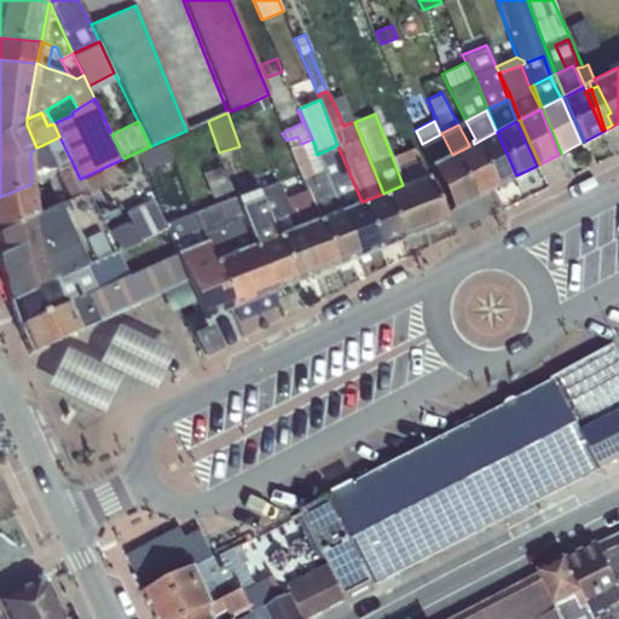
[(496,132),(474,144),(490,179),(495,186),(515,177),(496,132)]
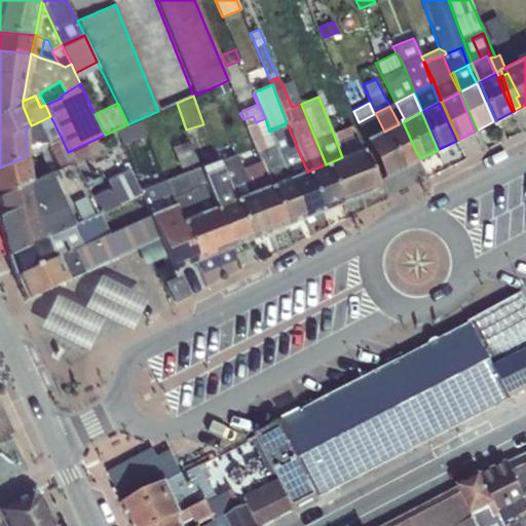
[(421,112),(438,150),(439,149),(422,112),(421,112)]
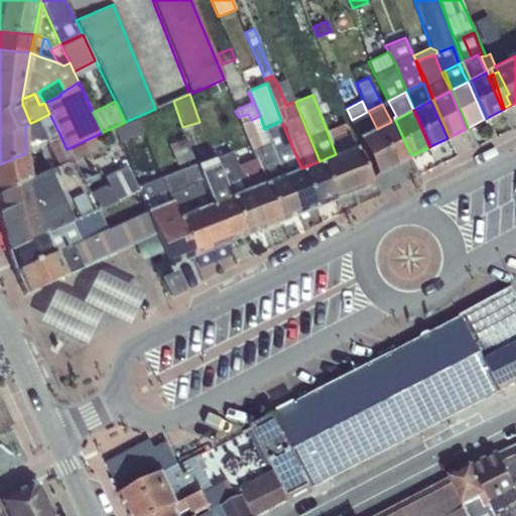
[(352,120),(359,138),(377,129),(368,111),(367,112),(352,120)]
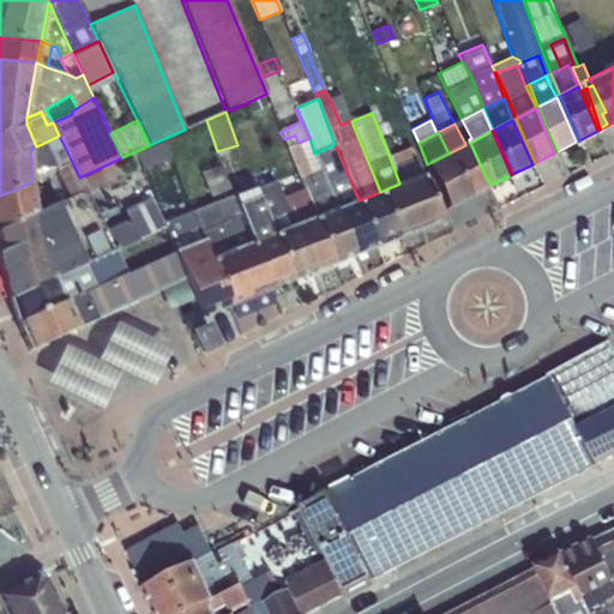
[(54,169),(72,162),(59,136),(42,144),(54,168),(54,169)]
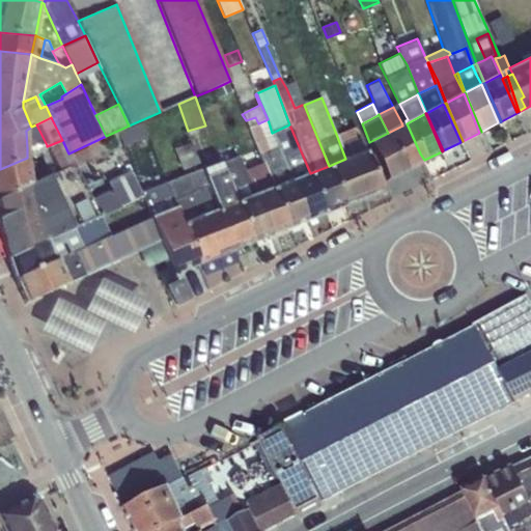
[(255,117),(246,120),(273,188),(290,180),(291,180),(272,133),(268,119),(258,123),(255,117)]
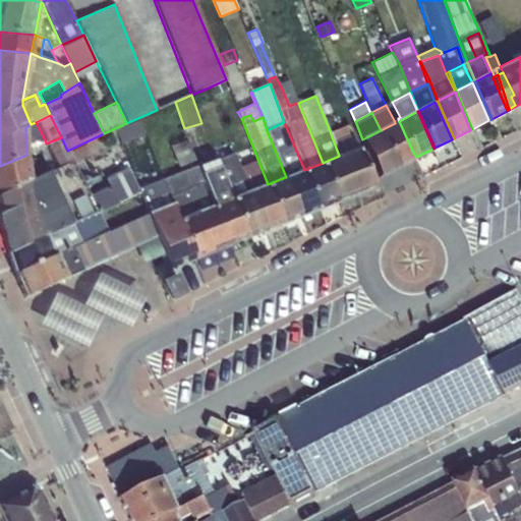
[(395,123),(412,151),(399,121),(395,123)]
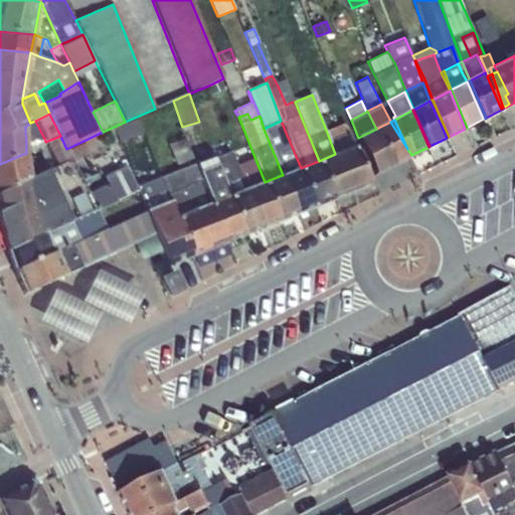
[(30,123),(25,127),(26,144),(45,141),(35,121),(30,123)]
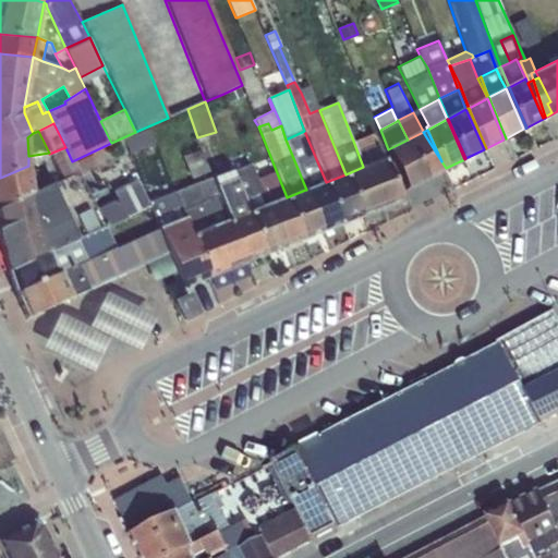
[(133,137),(138,148),(153,143),(147,131),(133,137)]
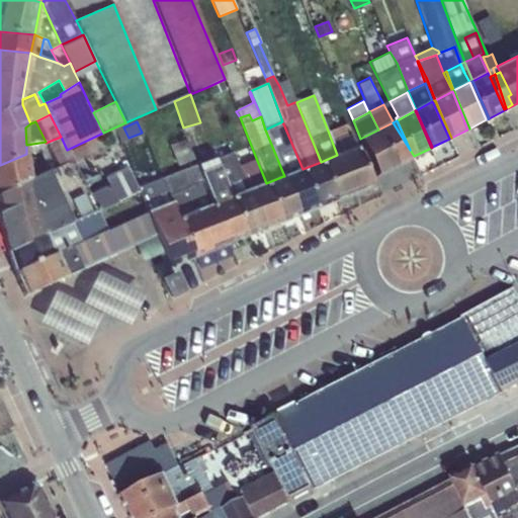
[(265,130),(284,176),(301,169),(303,169),(282,121),(265,130)]
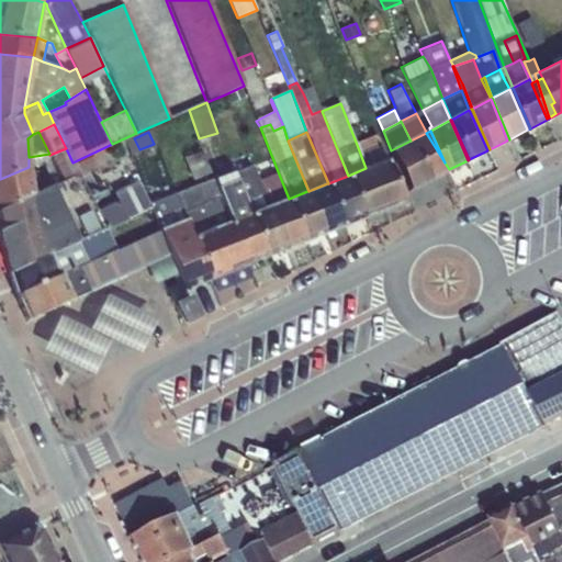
[(426,133),(411,141),(428,180),(448,170),(445,163),(426,133)]
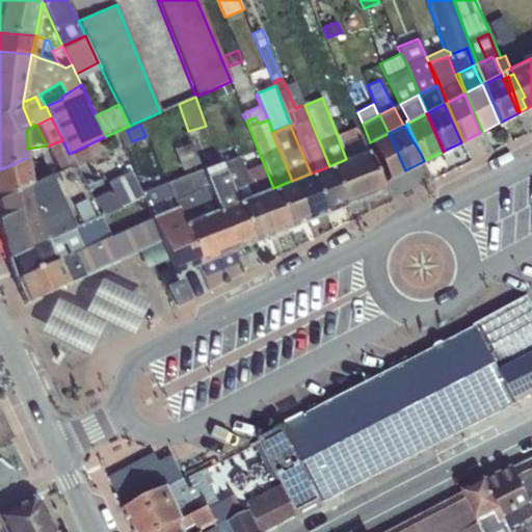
[(346,159),(367,151),(356,127),(337,134),(346,159)]
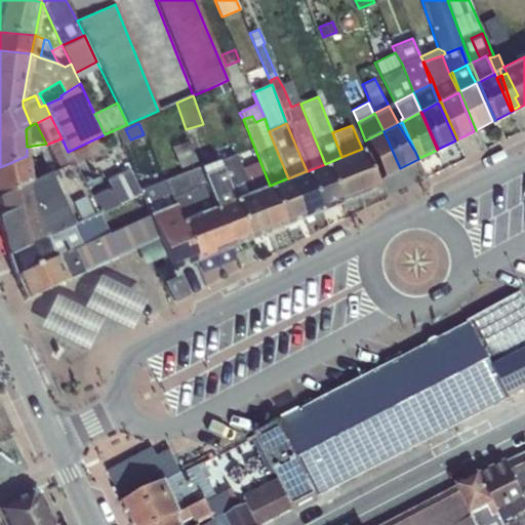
[(243,169),(252,193),(268,187),(270,186),(245,126),(237,129),(251,166),(243,169)]
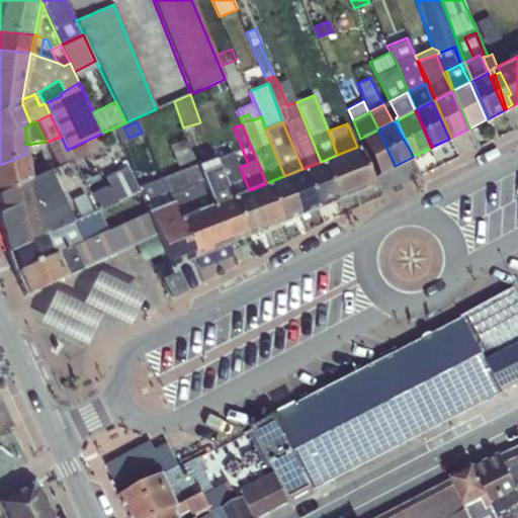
[(360,139),(376,176),(395,166),(378,130),(360,139)]
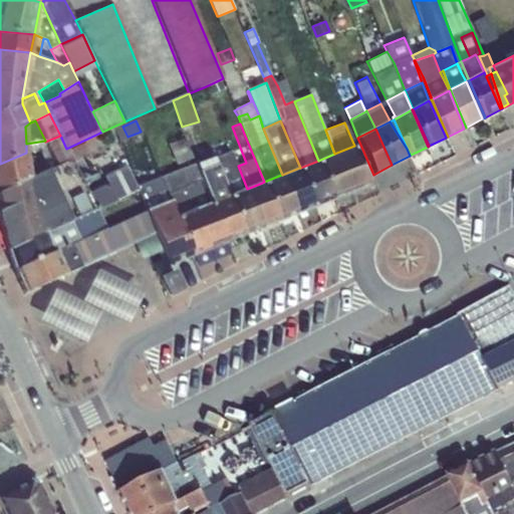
[(45,145),(55,167),(71,159),(66,149),(60,136),(45,142),(43,143),(45,145)]
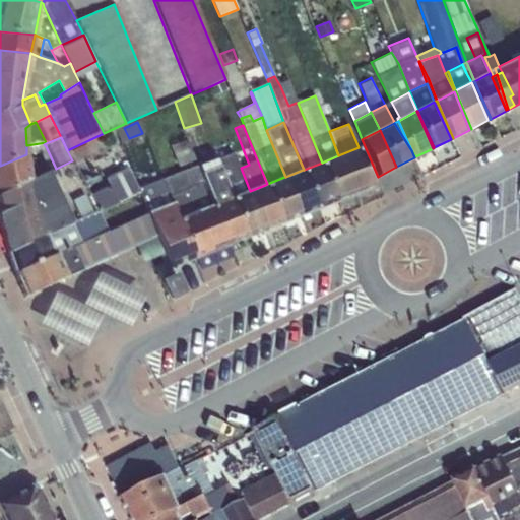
[(171,145),(179,167),(194,160),(186,139),(171,145)]
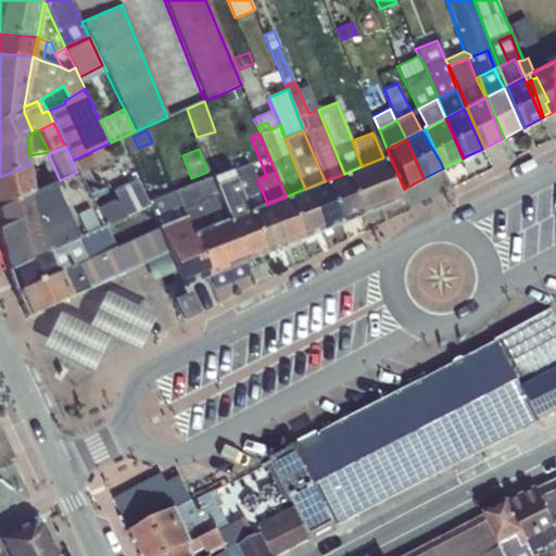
[(49,152),(28,155),(28,165),(32,165),(42,160),(49,156),(47,154),(49,153),(49,152)]
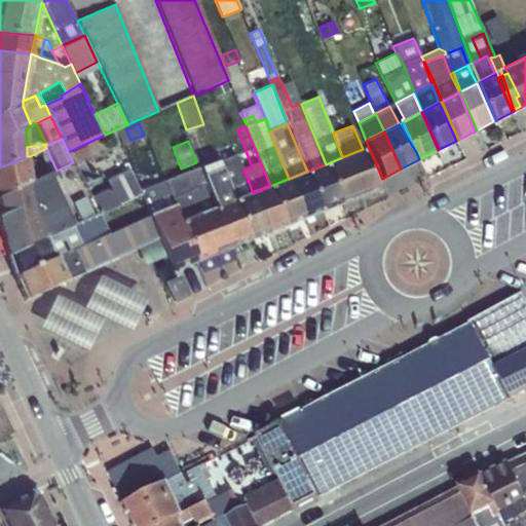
[(36,173),(38,179),(47,175),(55,172),(57,171),(46,148),(40,151),(47,167),(36,173)]
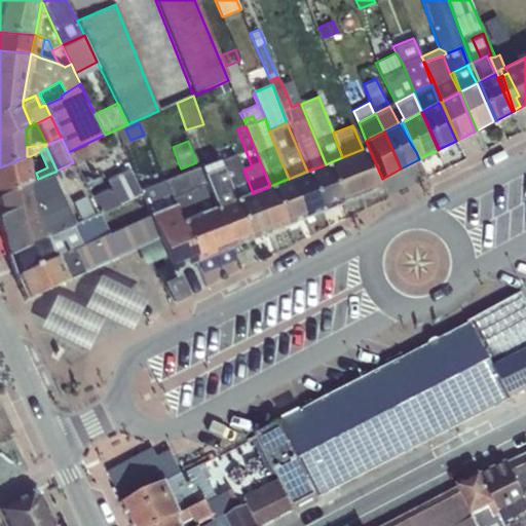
[(342,157),(359,196),(378,189),(363,149),(342,157)]
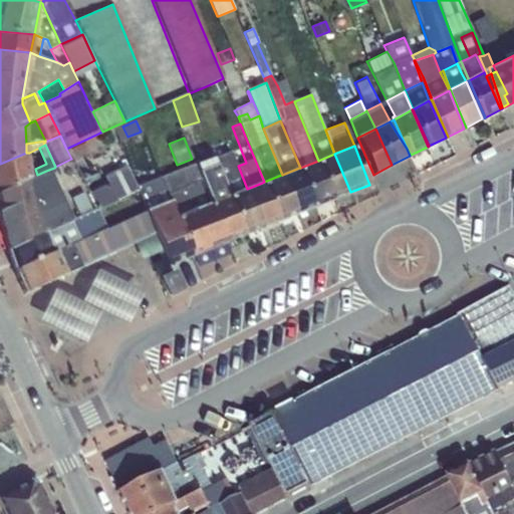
[(29,153),(35,169),(46,164),(39,148),(29,153)]
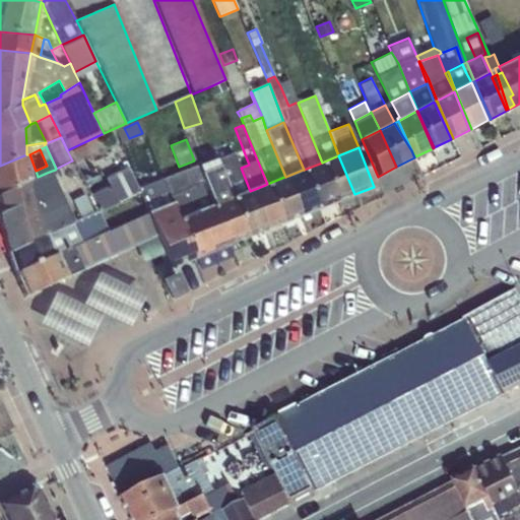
[(216,158),(216,159),(219,168),(232,198),(249,191),(250,191),(241,168),(234,151),(216,158)]
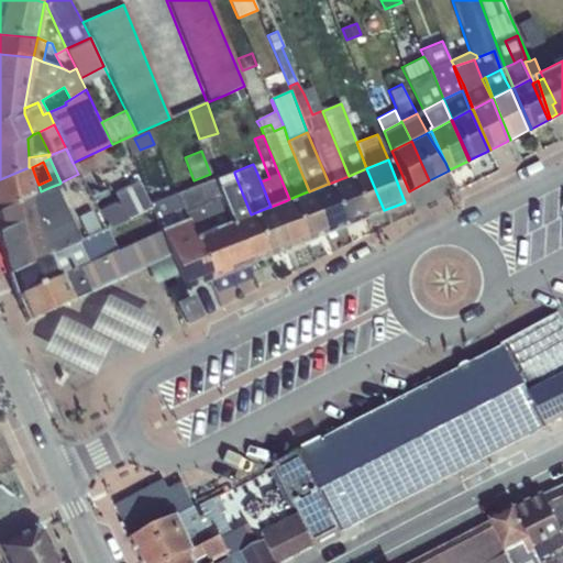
[(0,179),(0,210),(33,196),(29,167),(0,179)]
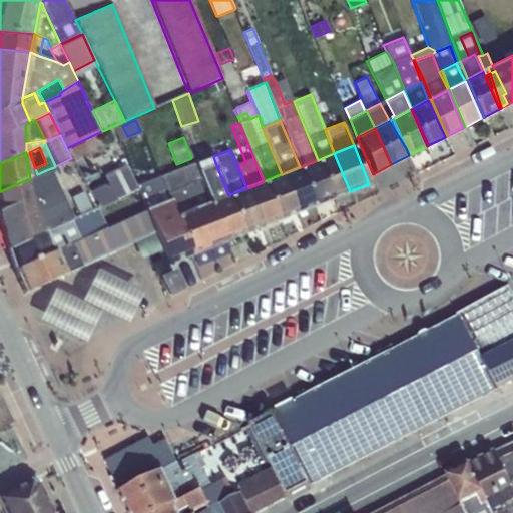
[(26,152),(30,178),(37,174),(35,168),(29,152),(26,152)]
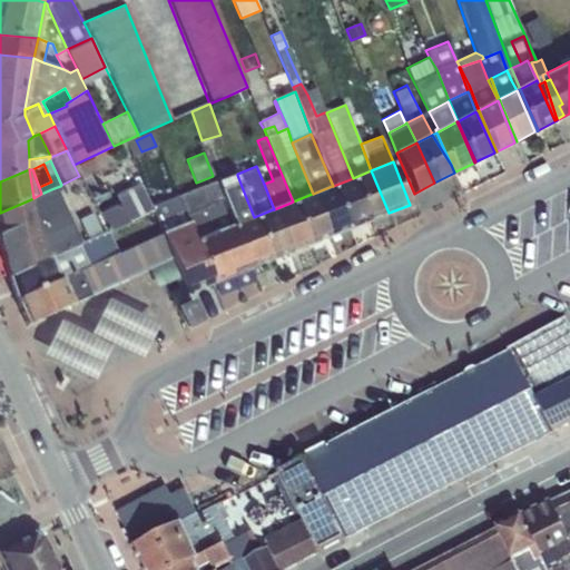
[(353,178),(369,222),(389,213),(371,170),(353,178)]
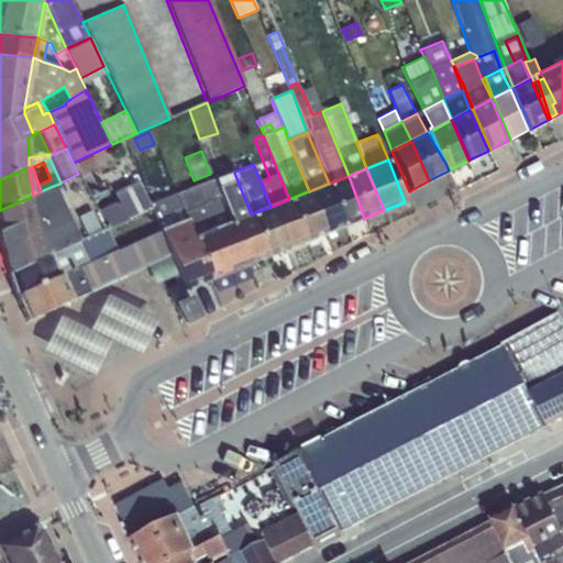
[(219,188),(238,181),(234,173),(216,180),(219,188)]
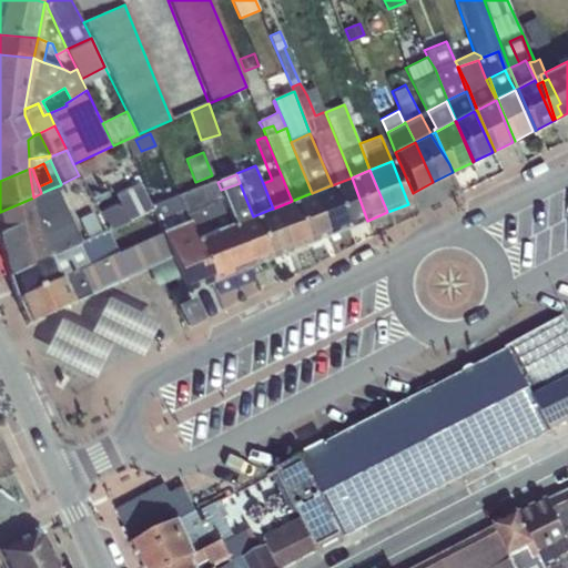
[(62,191),(54,195),(60,208),(62,206),(62,208),(91,200),(79,175),(61,184),(60,185),(62,191)]
